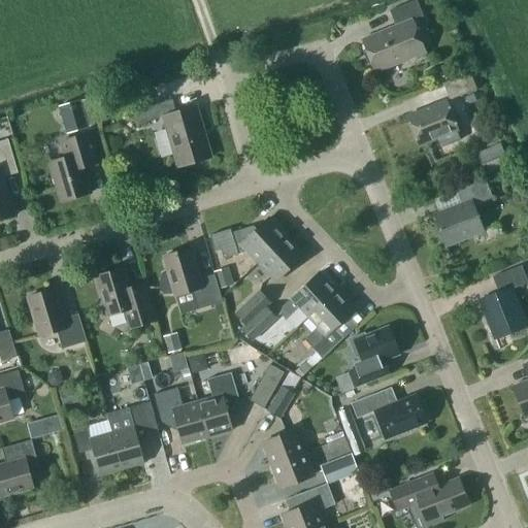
[(414,0),(389,10),(395,25),(362,38),(375,72),(424,53),(410,20),(422,14),(416,0),(414,0)]
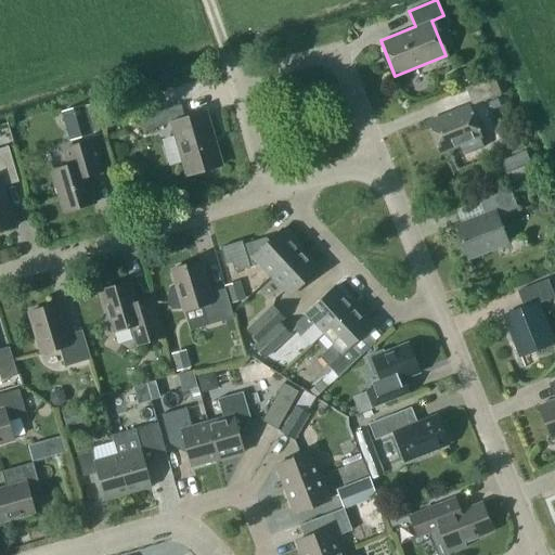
[(465,88),(472,104),(500,93),(493,76),(465,88)]
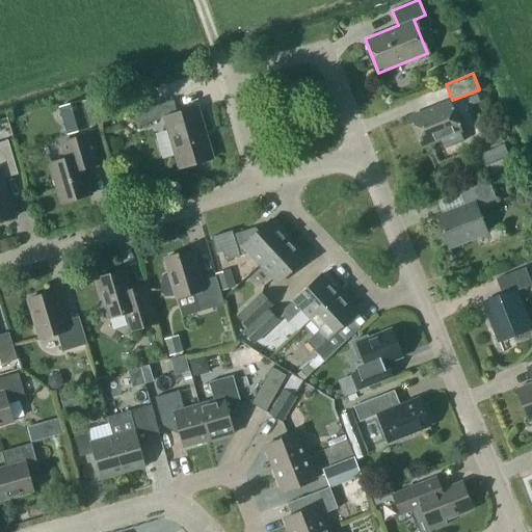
[(57,107),(67,135),(97,126),(87,98),(57,107)]
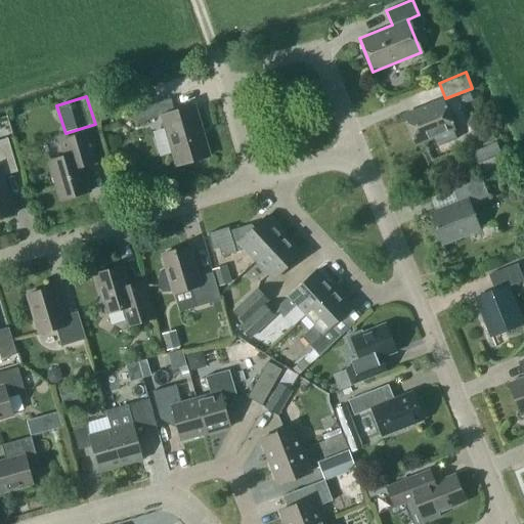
[(161,117),(175,165),(210,155),(195,105),(174,112),(170,98),(131,110),(135,124),(161,117)]
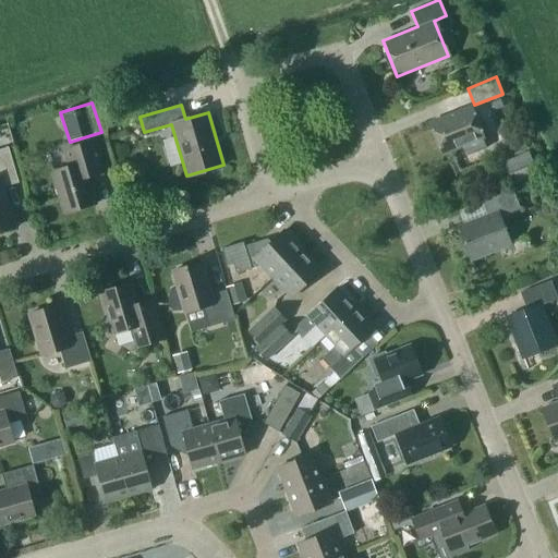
[(114,119),(130,113),(128,106),(111,111),(114,119)]
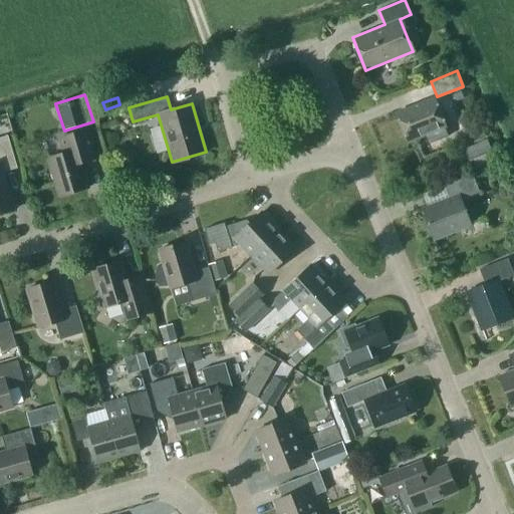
[(396,112),(408,142),(445,126),(434,98),(396,112)]
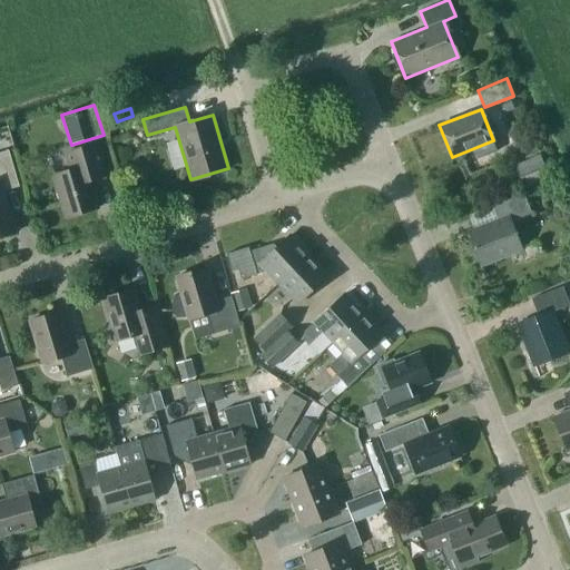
[(107,175),(97,143),(65,153),(70,169),(52,175),(66,217),(97,208),(89,180),(107,175)]
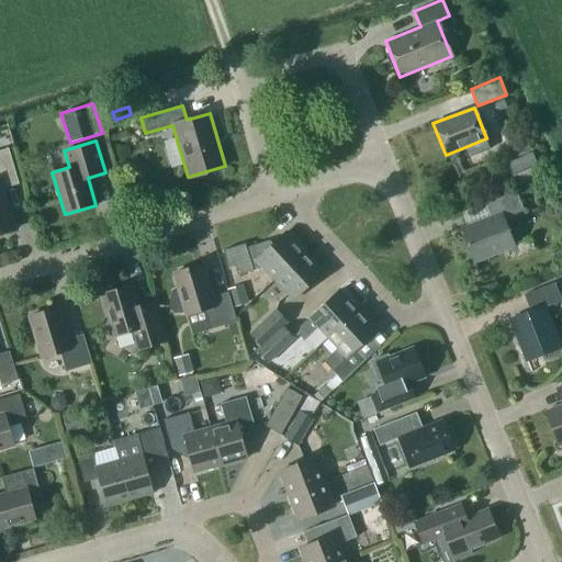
[(0,233),(15,229),(2,188),(18,183),(8,149),(0,150),(0,233)]
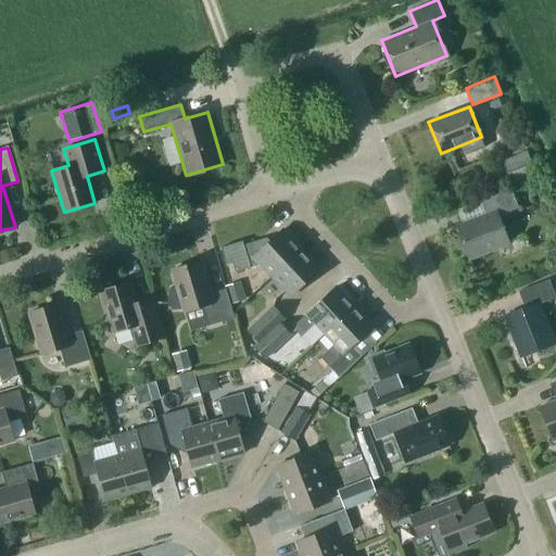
[(502,162),(510,186),(536,175),(527,152),(502,162)]
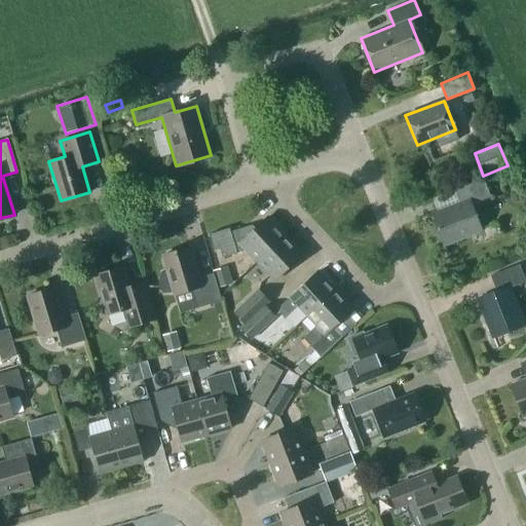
[(459,203),(431,215),(443,245),(481,229),(471,204),(490,196),(483,178),(454,189),(459,203)]
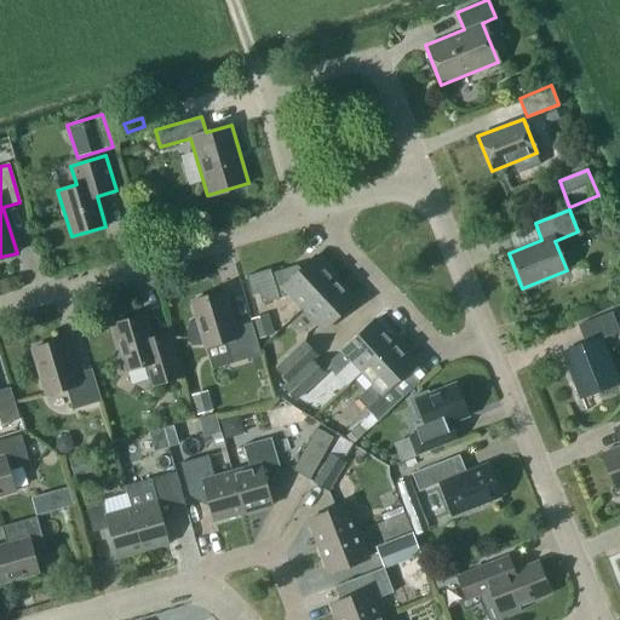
[(290,294),(302,309),(336,277),(315,256),(294,275),(288,268),(271,273),(270,269),(246,276),(252,294),(258,293),(262,303),(290,294)]
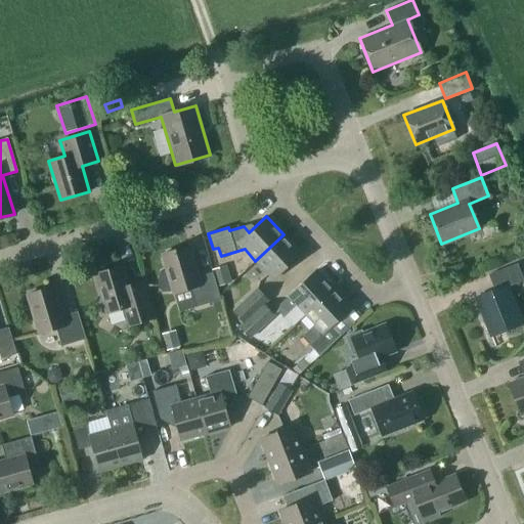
[(284,234),(255,261),(272,279),(301,253),(284,234)]
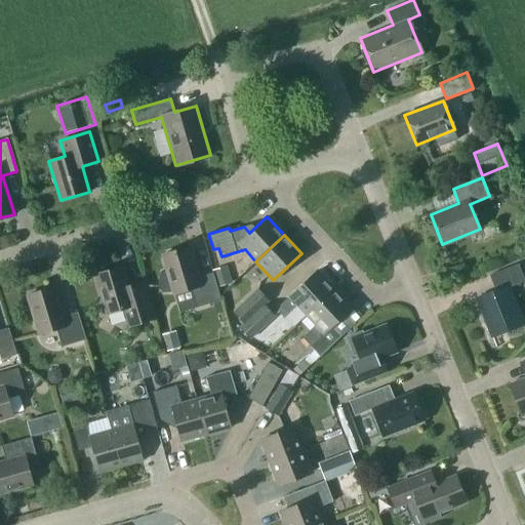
[(158,293),(159,293),(159,291),(172,291),(173,293),(191,288),(196,307),(213,303),(220,299),(212,273),(198,277),(190,246),(162,254),(167,271),(160,273),(160,272),(159,272),(158,293)]
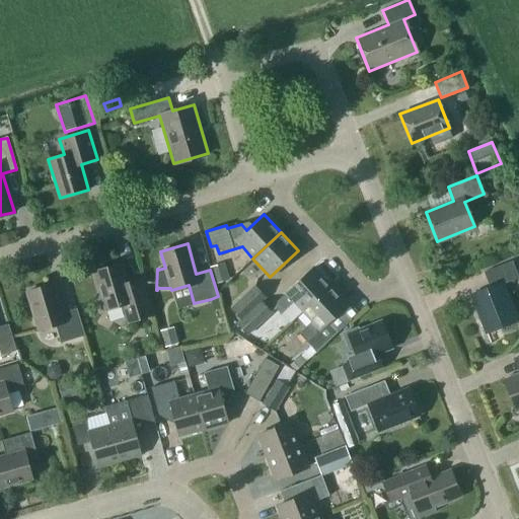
[(490,287),(470,294),(486,332),(517,319),(503,284),(518,278),(512,261),(484,272),(490,287)]
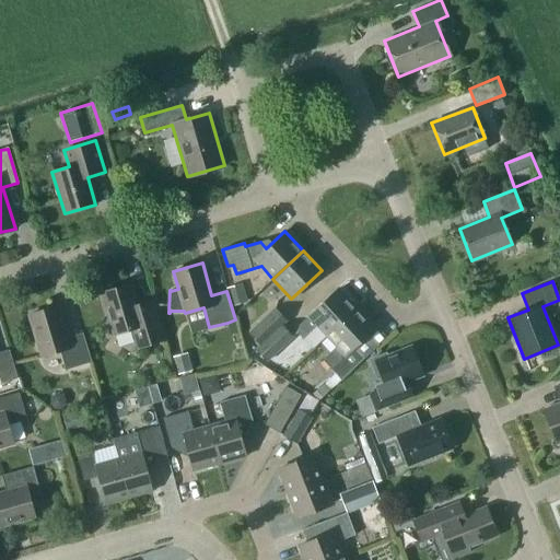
[(130,283),(101,292),(114,335),(132,329),(138,348),(163,340),(152,301),(137,305),(130,283)]
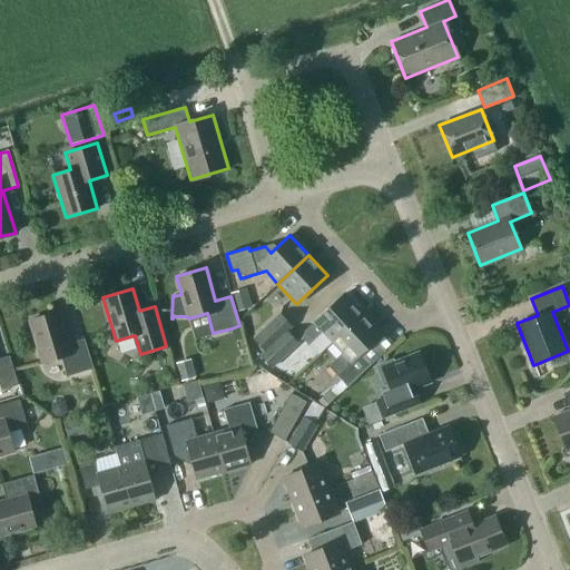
[(236,312),(252,307),(246,290),(231,294),(236,312)]
